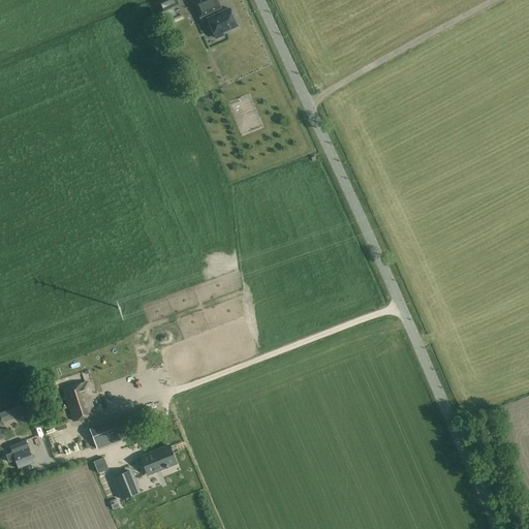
[(175,14),(172,7),(178,4),(176,0),(164,0),(158,3),(165,19),(175,14)]
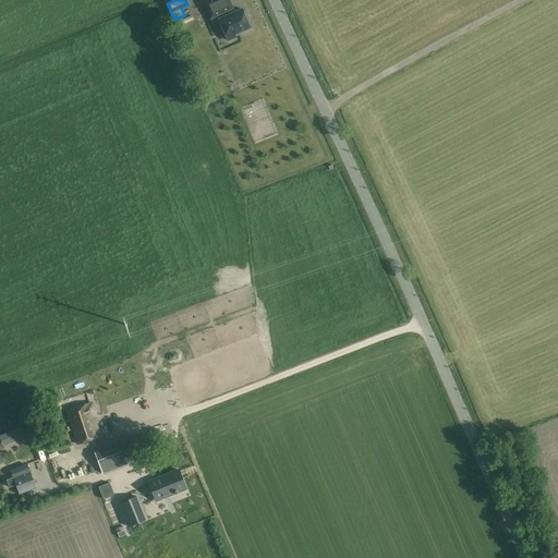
[(232,8),(228,0),(210,0),(205,3),(214,23),(218,21),(228,40),(235,37),(235,35),(251,27),(242,9),(233,13),(231,8),(232,8)]
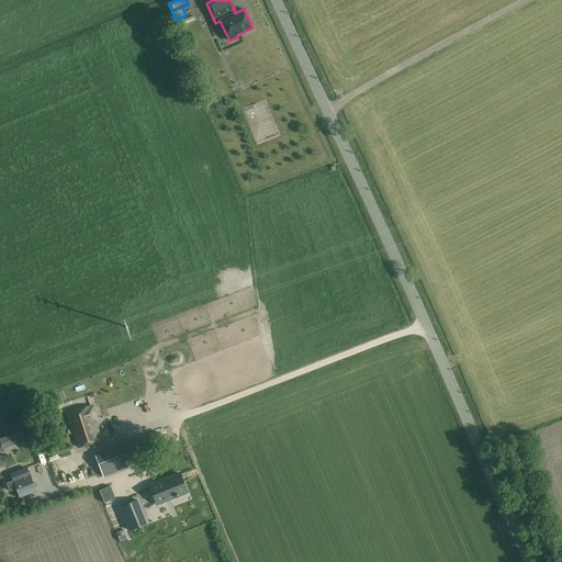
[(195,32),(209,26),(205,20),(192,25),(195,32)]
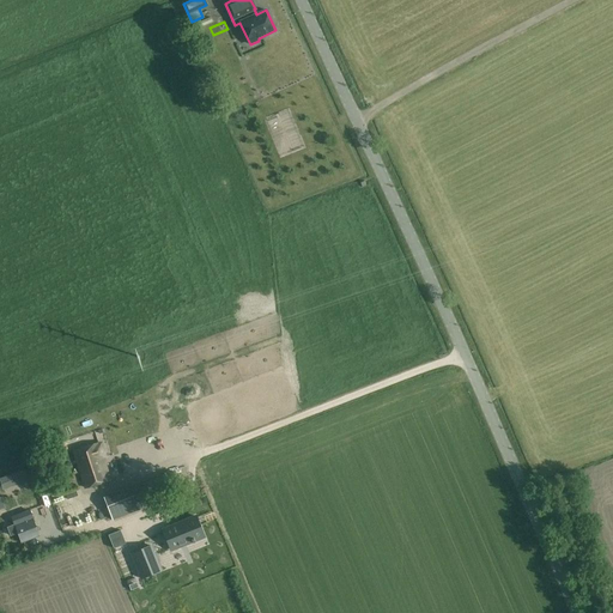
[(66,441),(58,443),(60,451),(68,449),(66,441)]
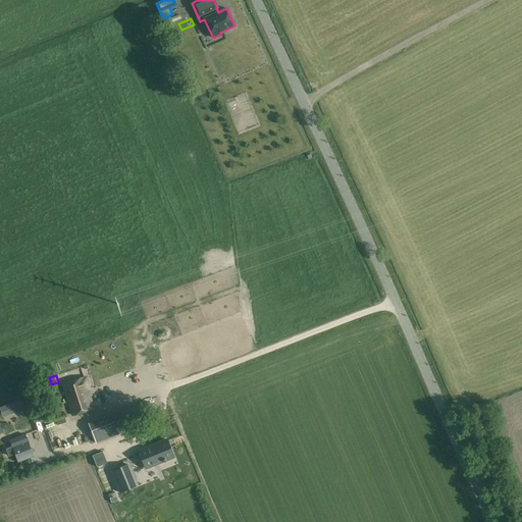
[(88,389),(90,388),(87,377),(84,377),(62,383),(72,415),(94,408),(88,389)]
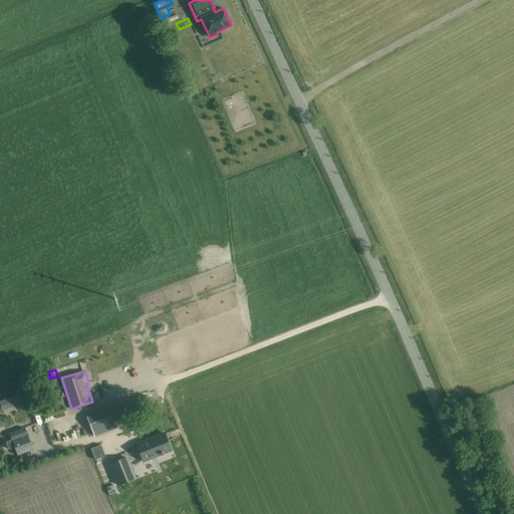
[(144,371),(119,372),(120,382),(144,380),(144,371)]
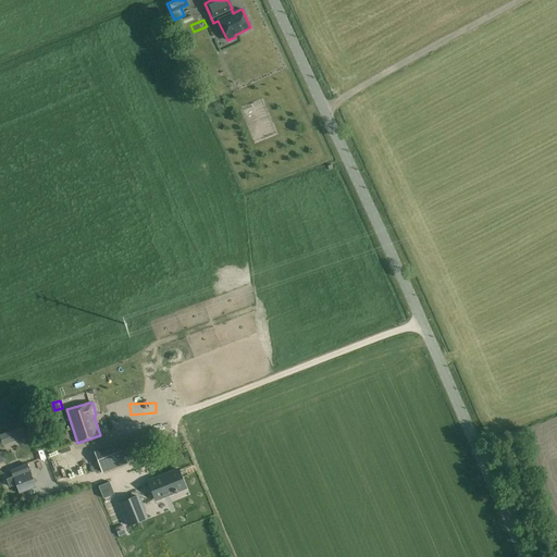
[(22,428),(1,434),(4,445),(25,437),(22,428)]
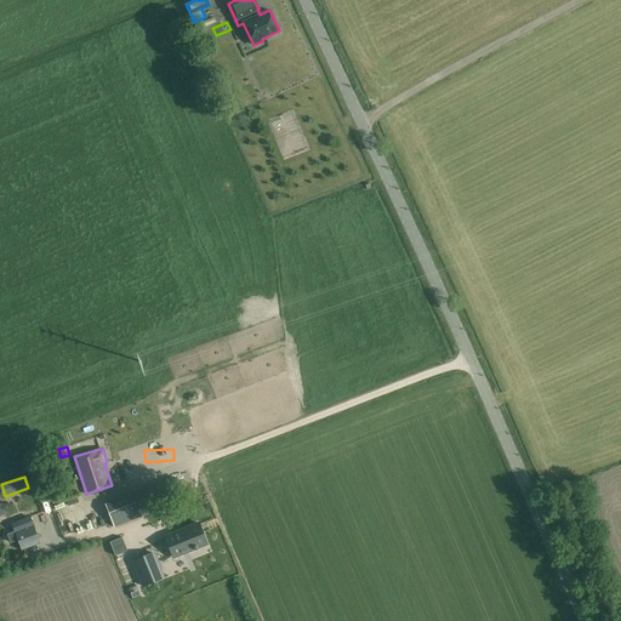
[(176,477),(142,490),(148,505),(182,491),(176,477)]
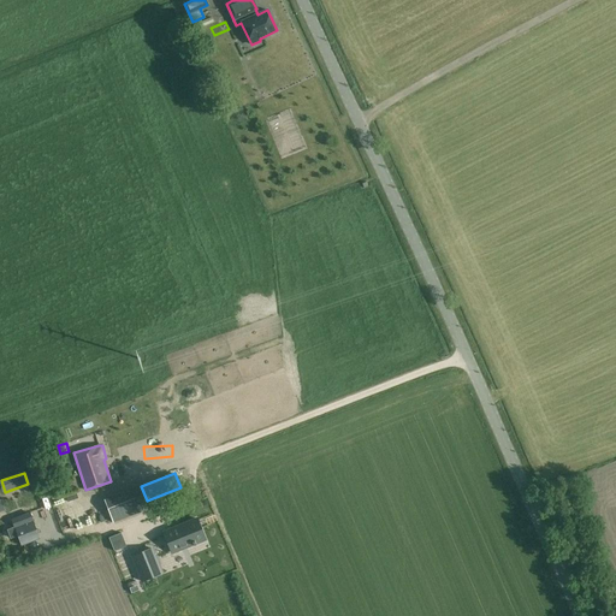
[(131,489),(104,499),(112,522),(140,511),(149,508),(147,501),(141,486),(141,485),(131,489)]
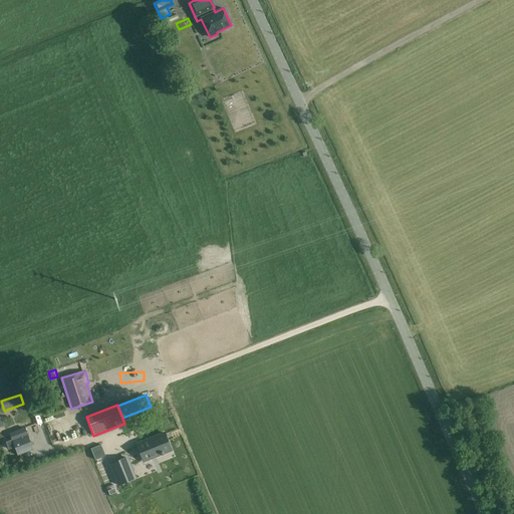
[(30,424),(34,440),(73,428),(69,412),(30,424)]
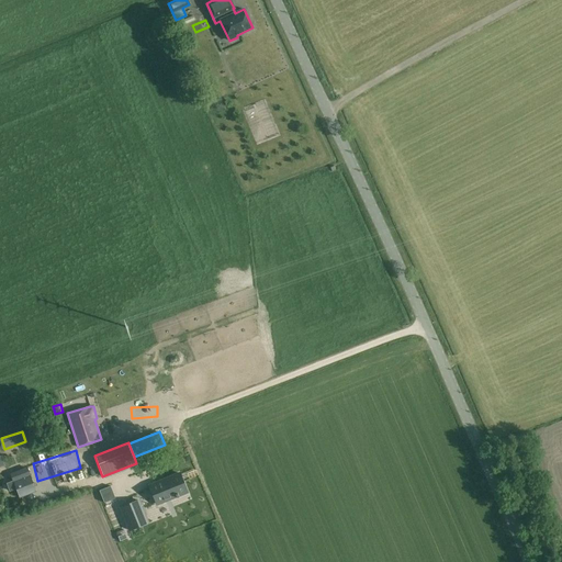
[(36,491),(27,469),(12,474),(14,481),(8,483),(10,491),(18,489),(21,497),(36,491)]
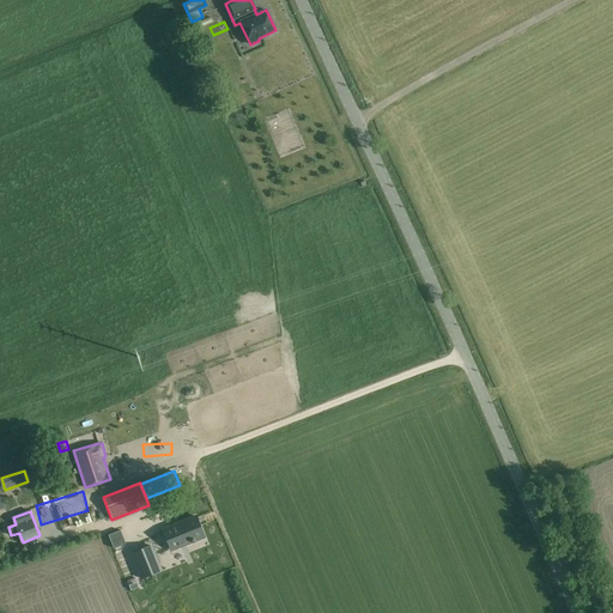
[(204,536),(195,516),(162,529),(170,550),(204,536)]
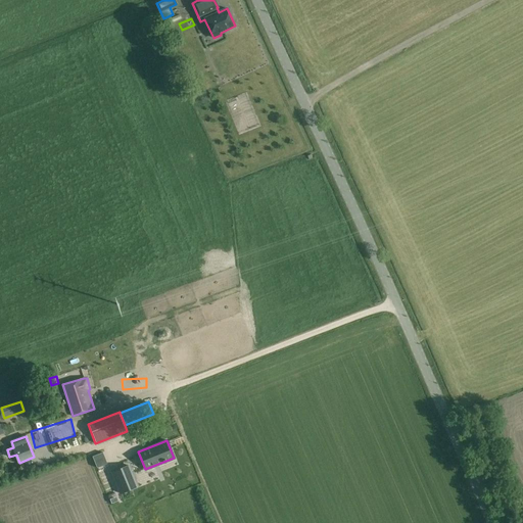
[(112,473),(121,493),(137,486),(129,466),(112,473)]
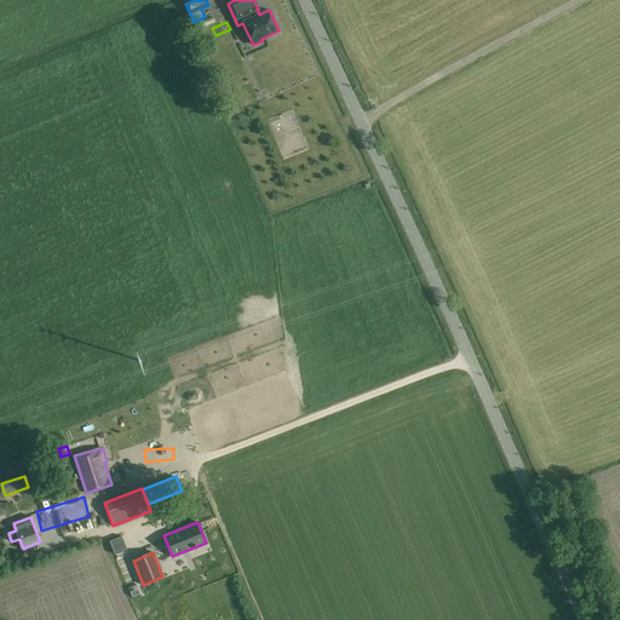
All buildings are outlined.
